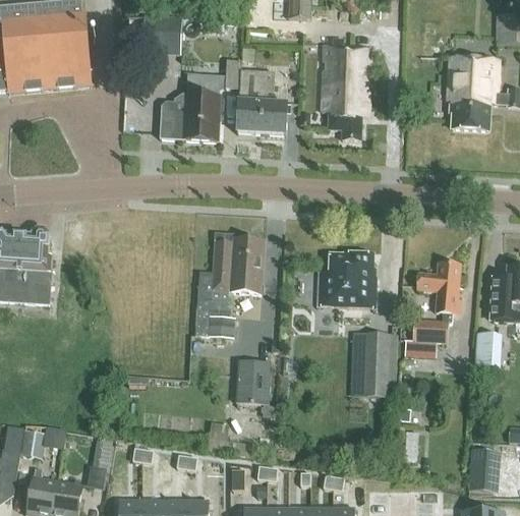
[(0,91),(91,82),(83,1),(20,6),(20,0),(0,0),(0,91)]
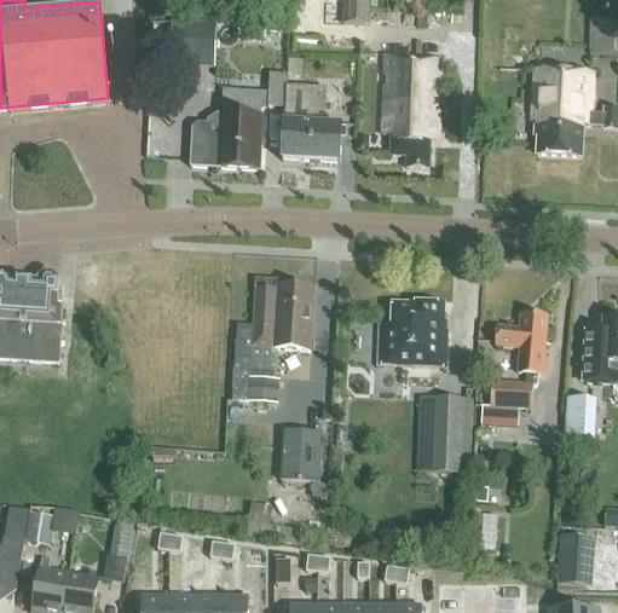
[(341,5),(341,21),(363,21),(364,6),(341,5)]
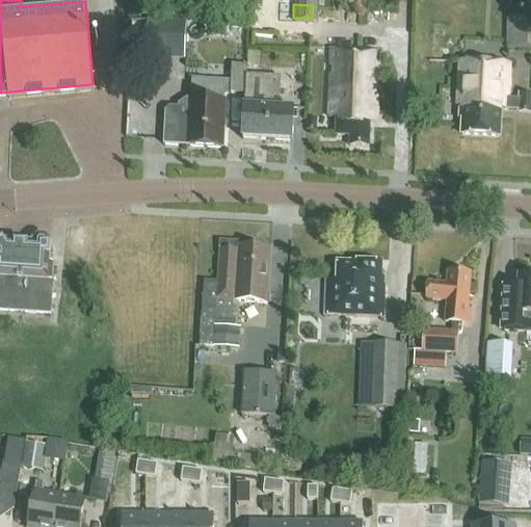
[(530,11),(506,11),(506,42),(530,42),(530,11)]
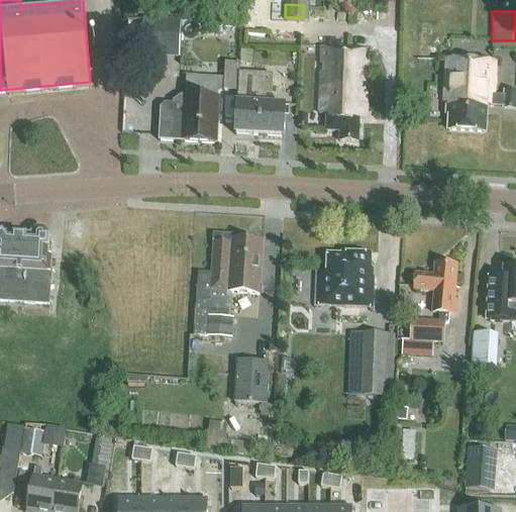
[(140,52),(179,54),(181,16),(143,13),(140,52)]
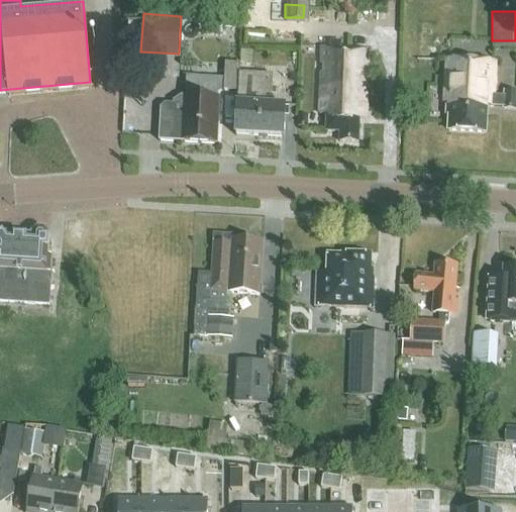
[(424,16),(420,52),(435,54),(440,18),(424,16)]
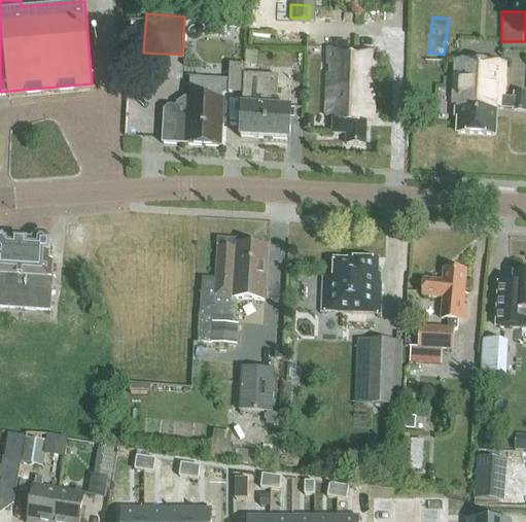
[(330,112),(330,130),(346,130),(346,139),(363,140),(363,117),(372,117),(374,49),(354,48),(354,45),(325,44),(324,112),(330,112)]
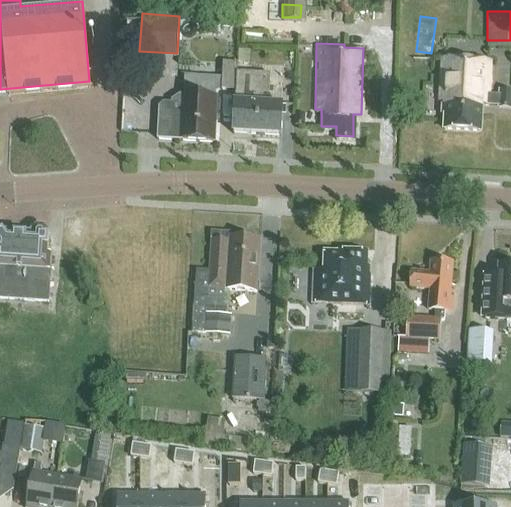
[(248,46),(238,46),(238,58),(248,59),(248,46)]
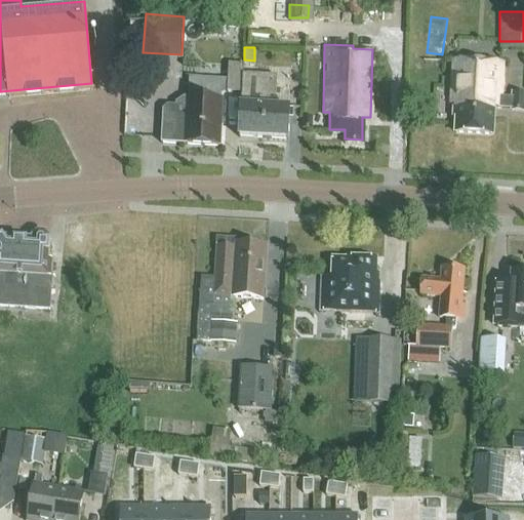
[(502,60),(453,56),(450,100),(453,100),(452,112),(456,112),(455,128),(491,130),(493,104),(511,105),(511,106),(523,107),(523,105),(523,88),(512,88),(511,94),(500,93),(502,60)]
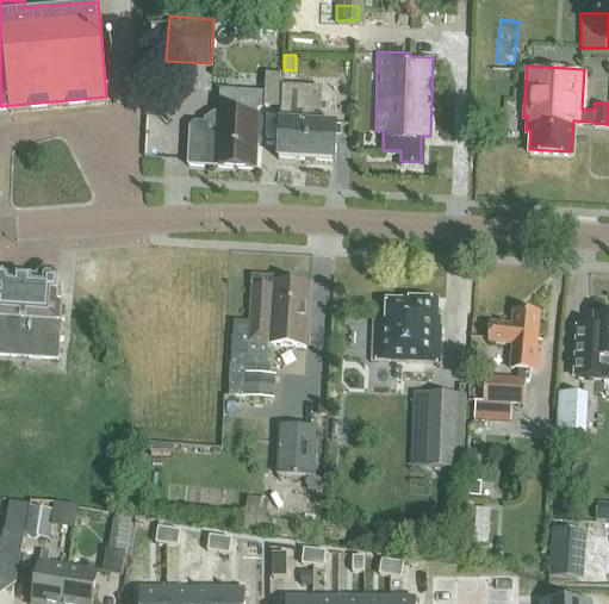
[(255,101),(267,103),(269,68),(263,68),(263,87),(218,86),(216,119),(193,118),(187,123),(186,159),(252,162),(255,101)]
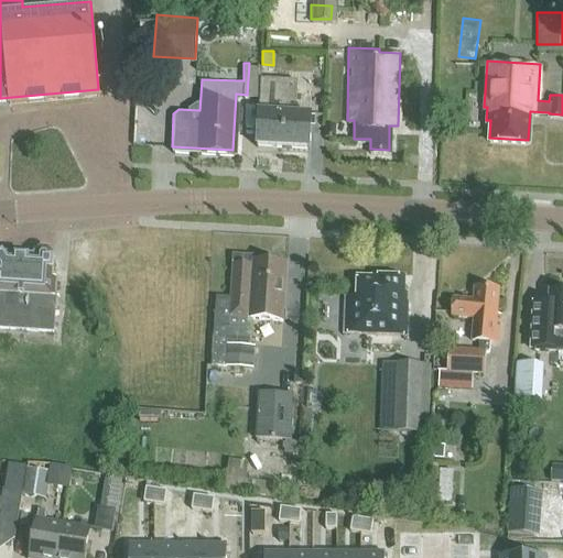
[(249,63),(247,95),(258,95),(258,108),(257,108),(256,143),(309,145),(310,111),(293,110),(295,77),(259,76),(260,64),(249,63)]
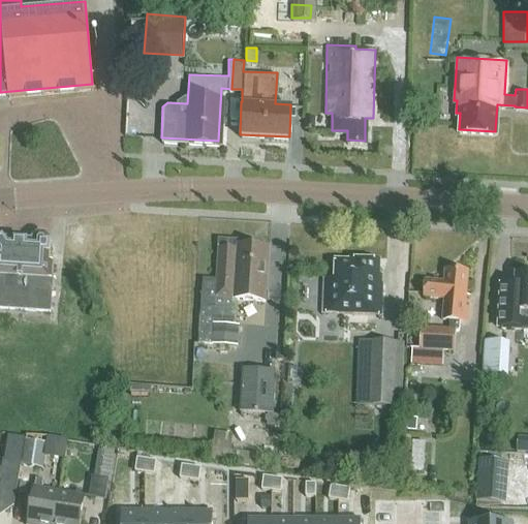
[(313,126),(314,114),(304,114),(304,126),(313,126)]
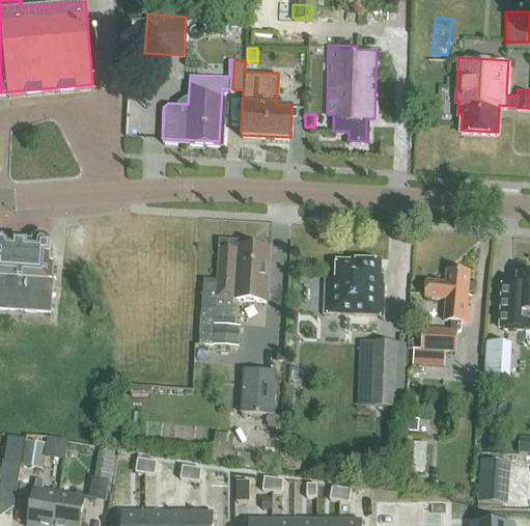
[(0,305),(50,308),(53,258),(49,258),(50,238),(45,231),(38,230),(32,236),(32,238),(2,236),(0,237),(0,305)]
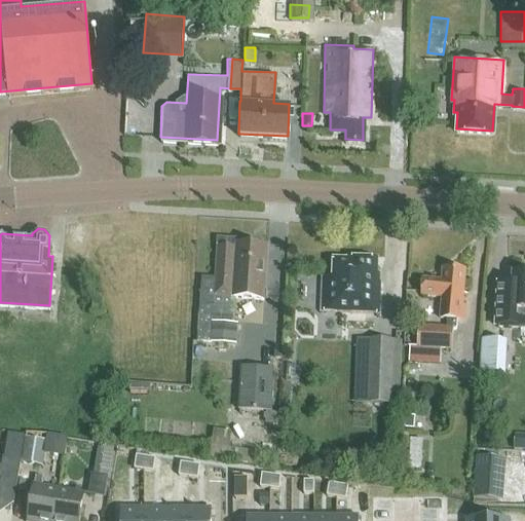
[(197,309),(196,337),(200,337),(235,339),(236,320),(232,320),(233,294),(264,296),(266,242),(236,240),(236,237),(218,236),(215,275),(203,274),(200,274),(199,288),(198,309),(197,309)]
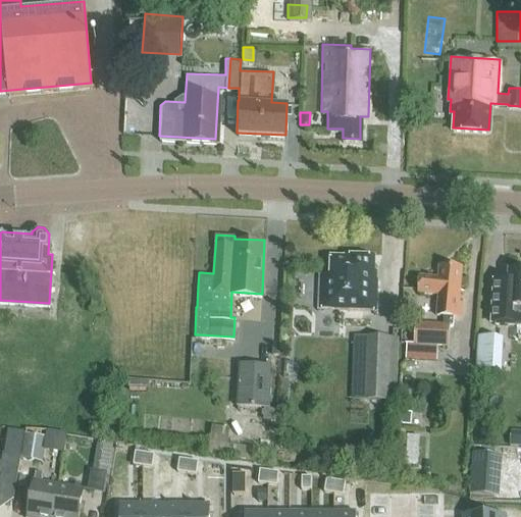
[(317,305),(340,305),(375,306),(376,274),(372,274),(372,254),(344,253),(329,253),(329,270),(318,270),(317,305)]
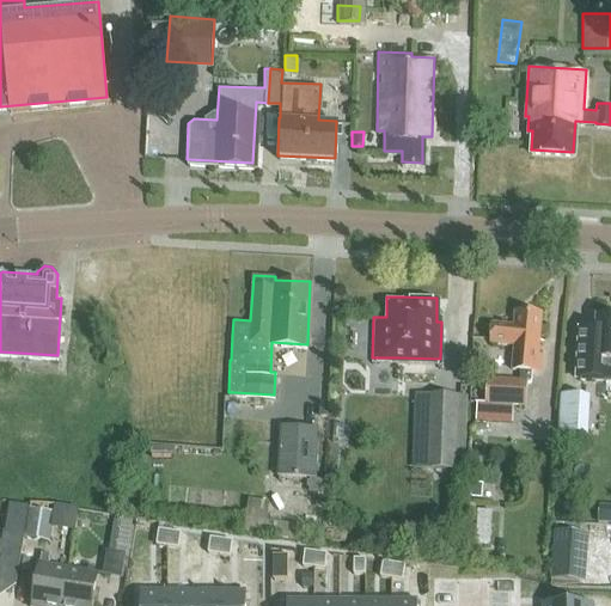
[(512,363),(519,365),(518,375),(488,373),(487,399),(524,402),(525,377),(530,377),(530,366),(539,366),(542,340),(538,340),(541,310),(520,310),(519,323),(492,319),(489,340),(514,342),(512,363)]
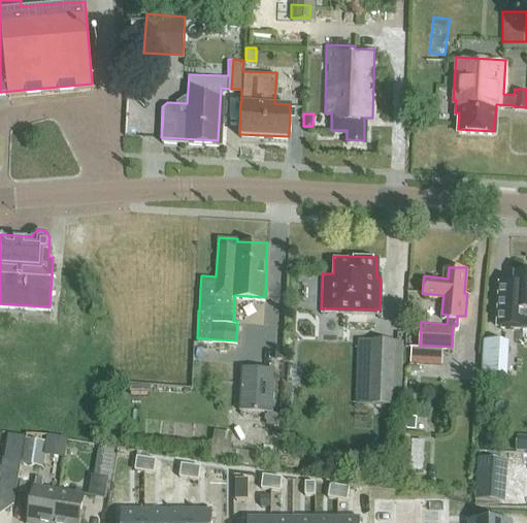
[(526,307),(526,270),(514,270),(514,281),(501,281),(495,280),(492,324),(498,324),(511,325),(521,325),(524,326),(524,317),(521,317),(516,316),(517,307),(526,307)]
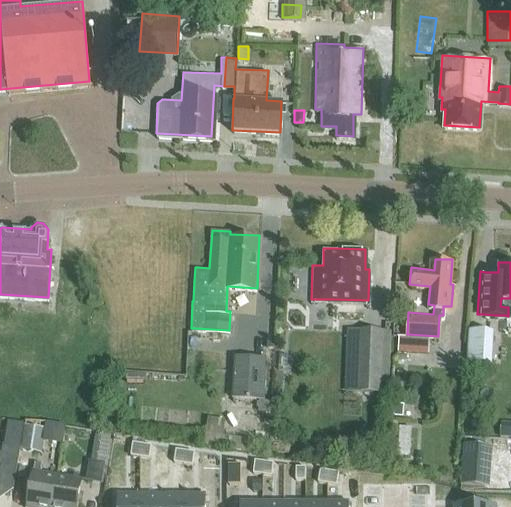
[(390,327),(346,326),(344,388),(388,389),(390,327)]
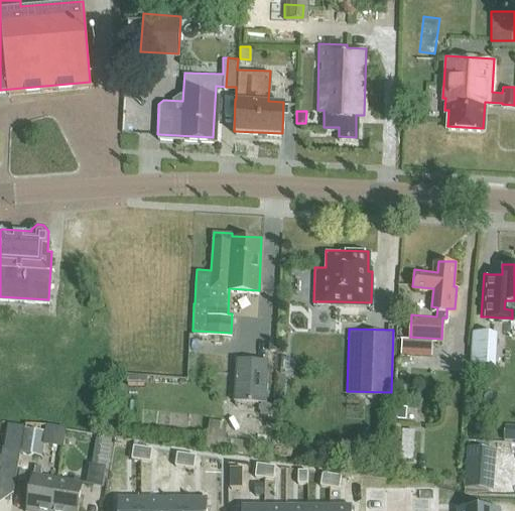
[(497,331),(471,329),(469,362),(495,364),(497,331)]
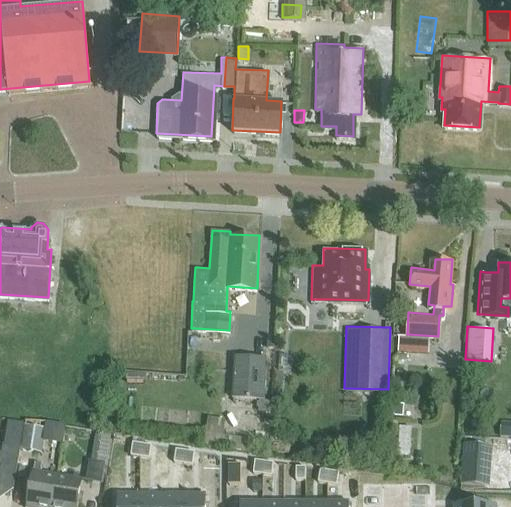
[(428,336),(398,333),(397,344),(427,346),(428,336)]
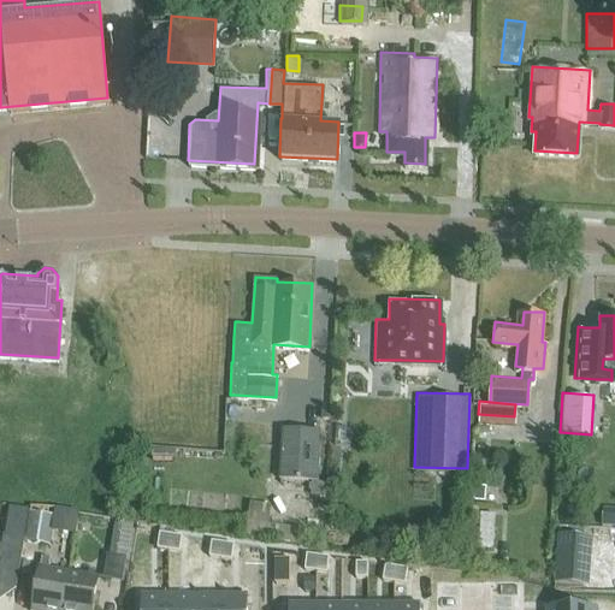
[(317,477),(319,427),(282,426),(279,474),(307,477),(317,477)]
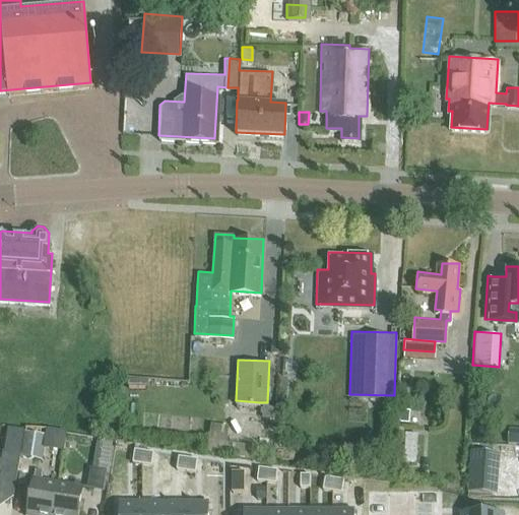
[(145,375),(128,375),(127,387),(145,387),(145,375)]
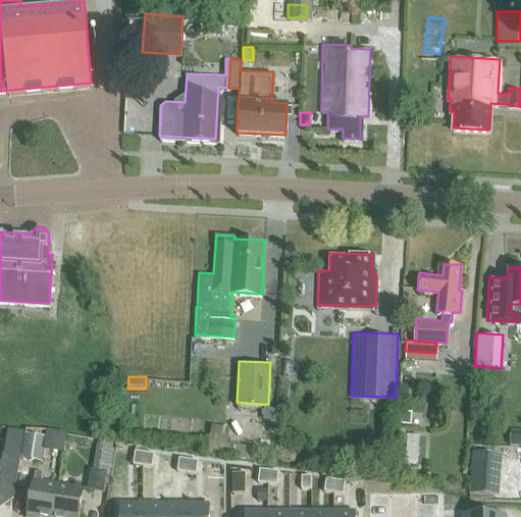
[(226,441),(228,424),(210,422),(207,451),(249,456),(250,444),(226,441)]
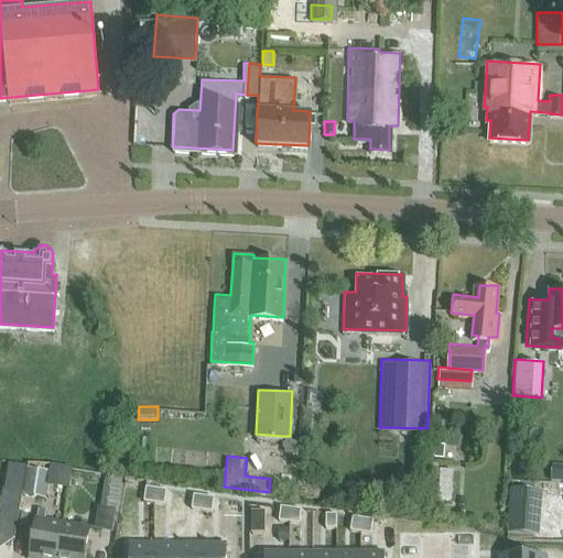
[(49,467),(25,463),(22,491),(45,494),(49,467)]
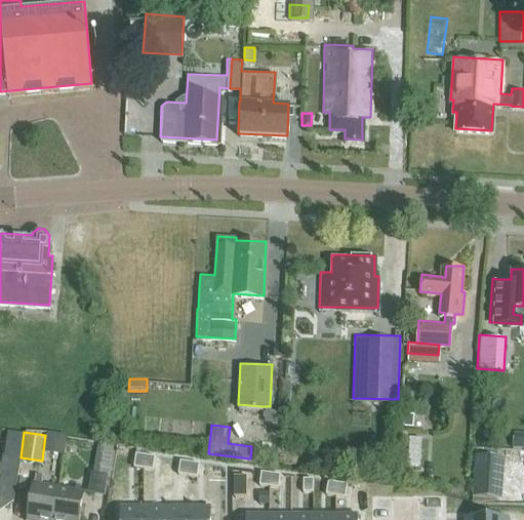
[(409,432),(408,460),(421,461),(422,433),(409,432)]
